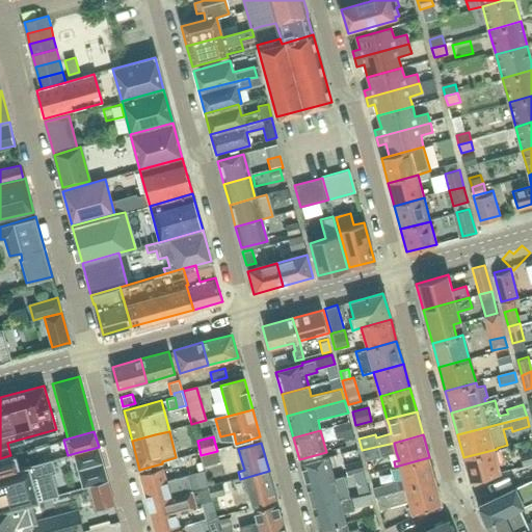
[(394,443),(362,450),(365,460),(381,456),(396,452),(394,443)]
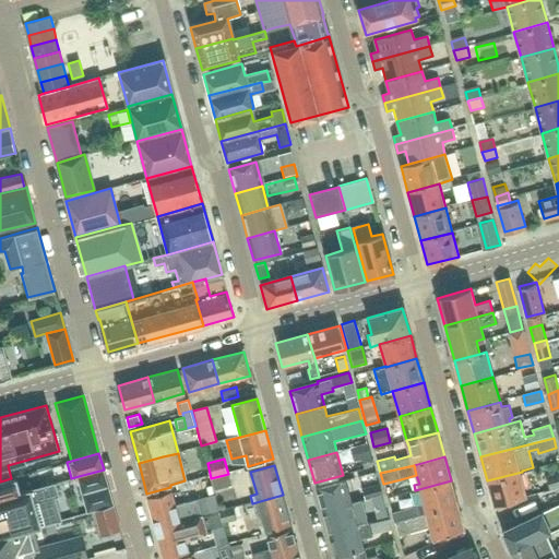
[(104,470),(79,476),(90,511),(106,507),(106,506),(114,503),(109,490),(104,470)]
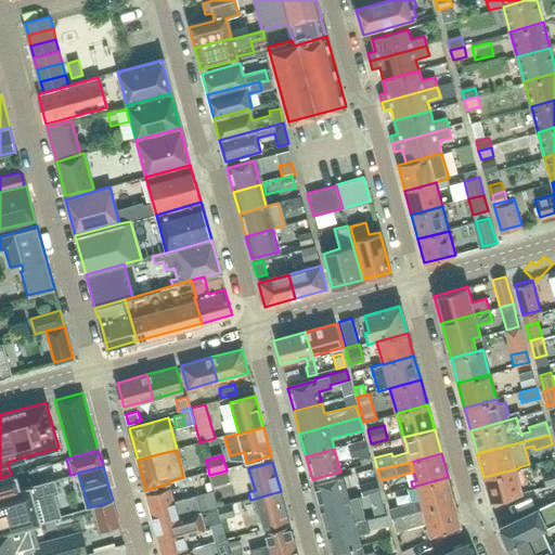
[(554,483),(554,467),(541,472),(545,487),(554,483)]
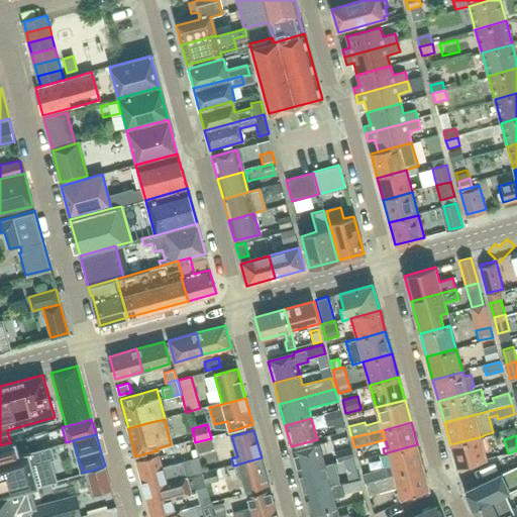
[(483,436),(450,444),(456,467),(486,458),(481,441),(484,440),(483,436)]
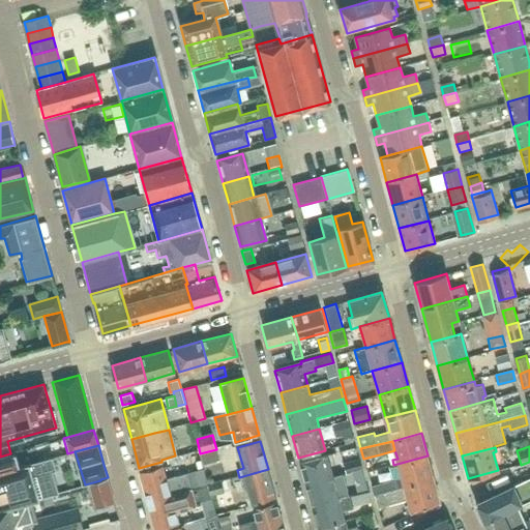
[(216,449),(200,453),(203,464),(219,461),(216,449)]
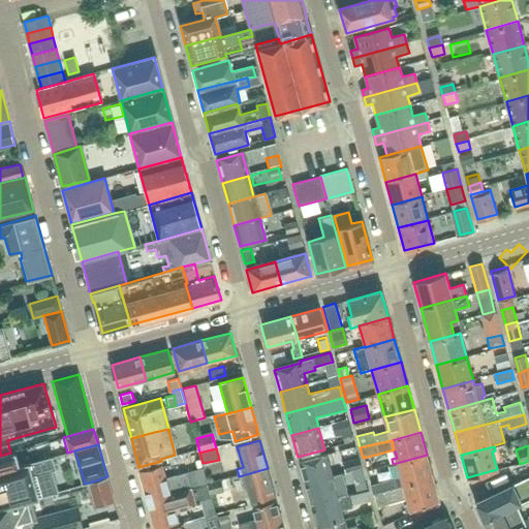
[(0,456),(0,471),(8,469),(17,467),(12,453),(10,453),(0,456)]
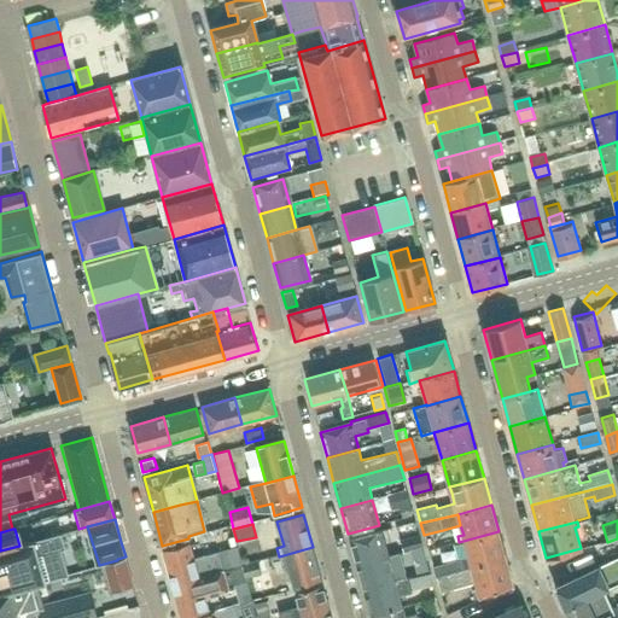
[(456,559),(432,565),(436,577),(506,558),(499,531),(459,542),(460,547),(466,544),(470,557),(458,560),(456,559)]
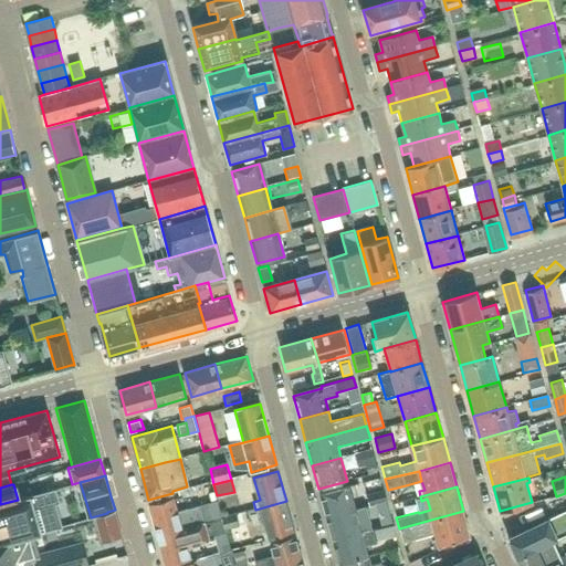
[(327,519),(355,511),(348,488),(321,495),(327,519)]
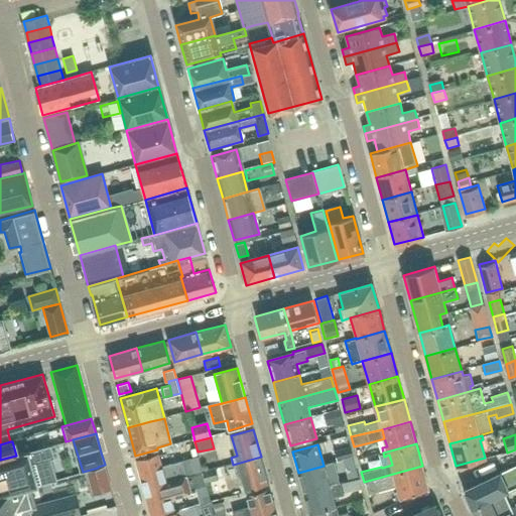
[(31,463),(56,456),(52,445),(16,456),(8,458),(0,460),(0,494),(9,492),(39,484),(31,463)]
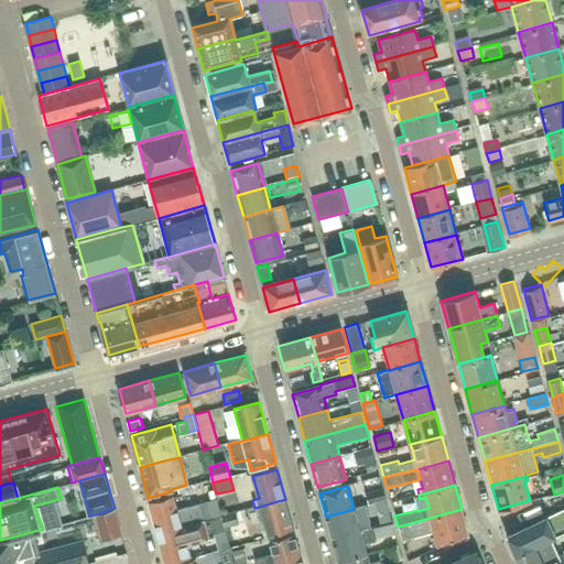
[(365,492),(368,505),(386,499),(382,488),(365,492)]
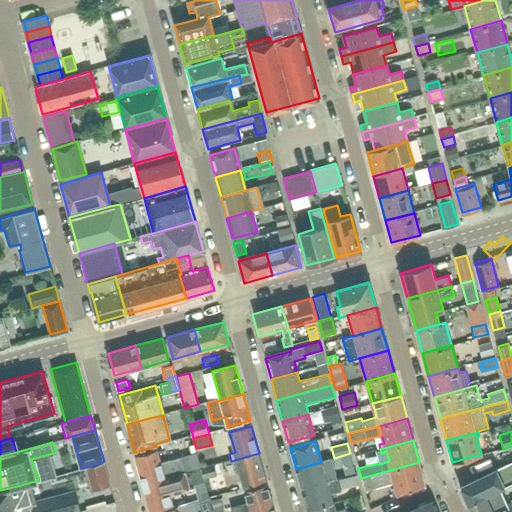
[(157,451),(136,457),(143,484),(165,478),(200,469),(195,452),(181,457),(160,462),(157,451)]
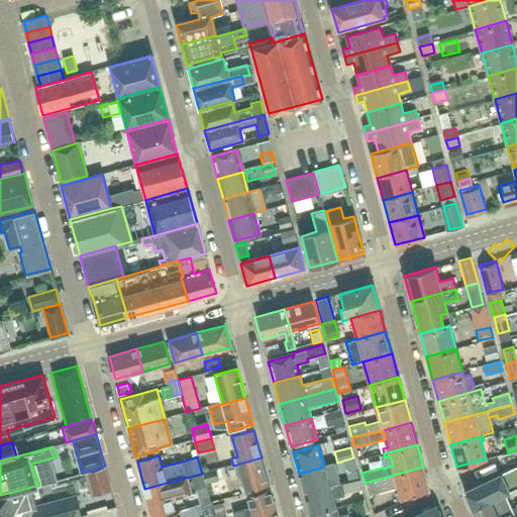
[(262,457),(233,466),(234,470),(240,468),(246,491),(269,485),(262,457)]
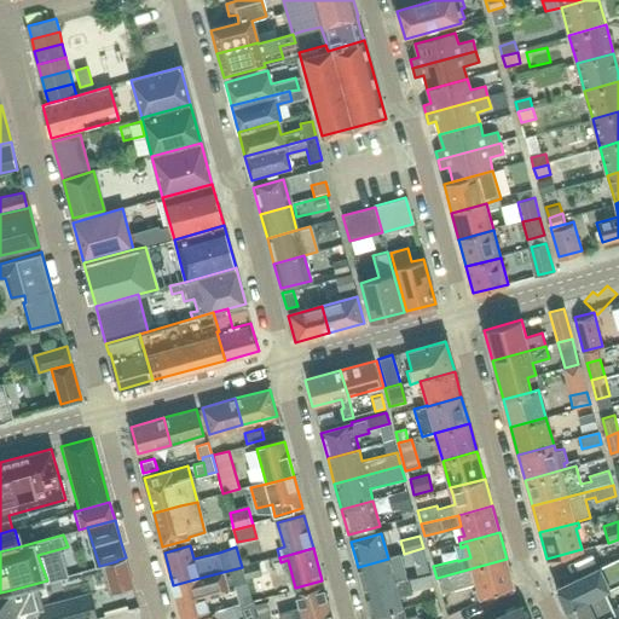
[(566,609),(606,591),(618,584),(618,556),(600,567),(555,588),(566,609)]
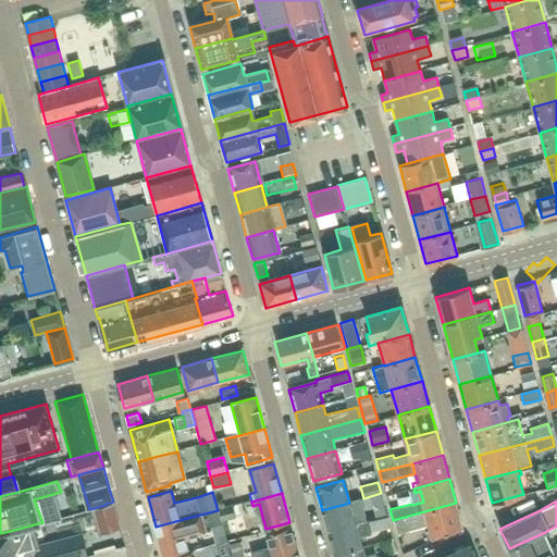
[(329,533),(356,524),(355,523),(349,503),(322,510),(329,533)]
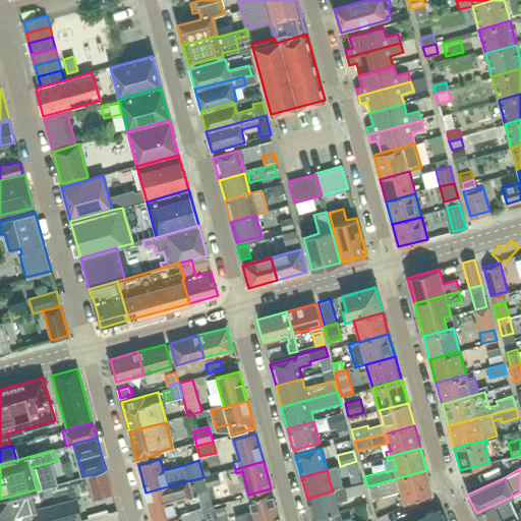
[(432,493),(426,470),(367,486),(370,499),(401,490),(403,498),(399,499),(400,505),(417,500),(416,497),(432,493)]
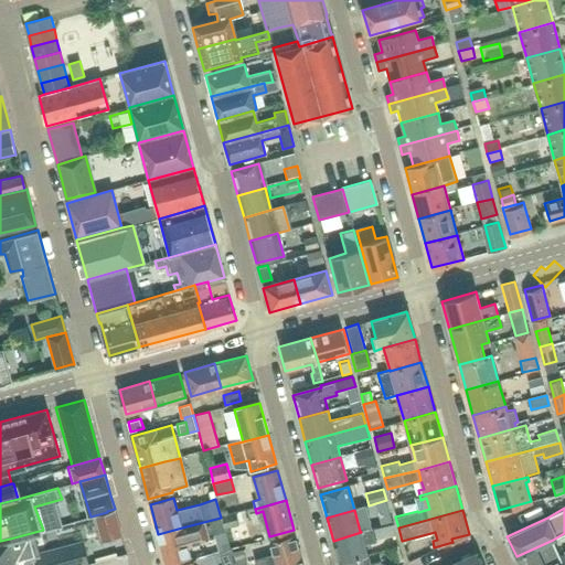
[(392,523),(388,512),(373,516),(377,528),(392,523)]
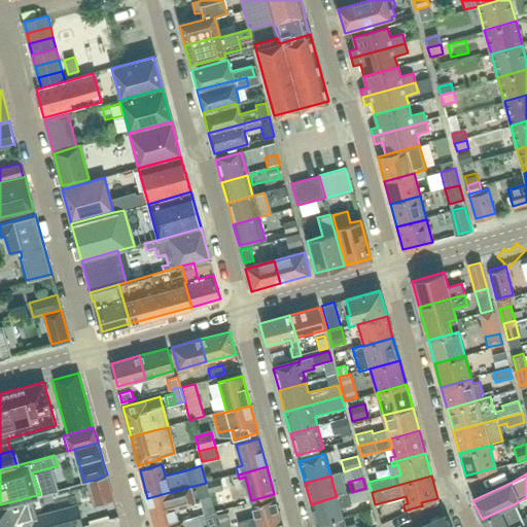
[(206,483),(209,493),(223,489),(220,479),(206,483)]
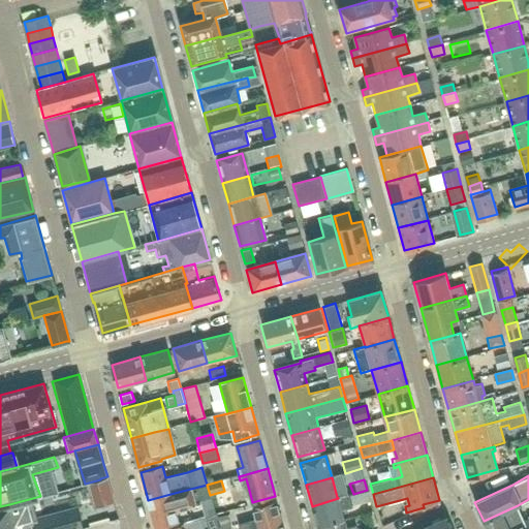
[(170,494),(148,500),(156,528),(179,523),(177,517),(175,510),(199,504),(198,502),(211,498),(210,495),(207,485),(170,494)]
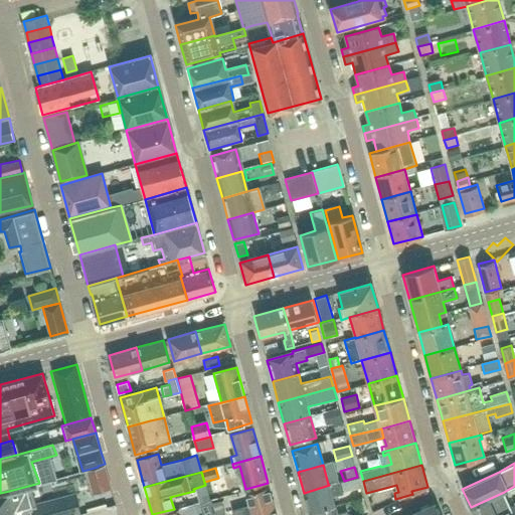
[(304,493),(310,514),(335,508),(332,496),(343,493),(343,492),(360,487),(361,487),(358,477),(357,477),(329,485),(304,493)]
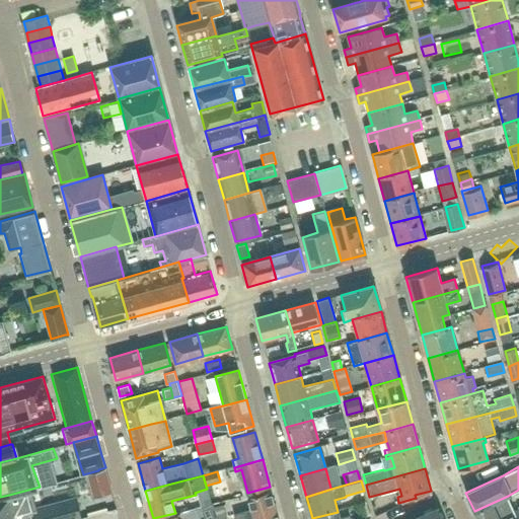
[(234,513),(235,518),(279,518),(272,492),(249,498),(252,509),(234,513)]
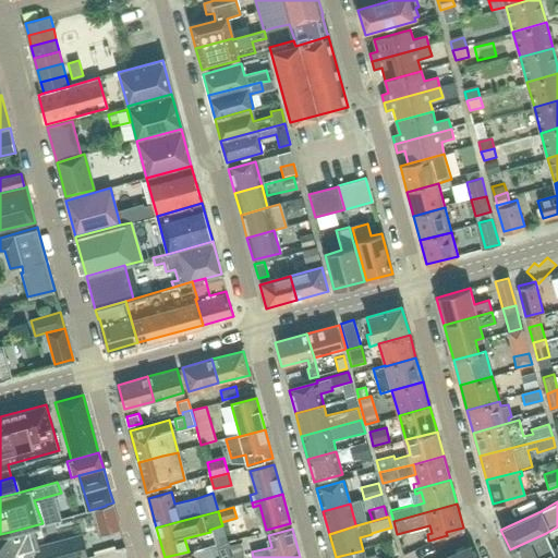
[(10,532),(0,534),(0,557),(16,557),(17,557),(10,532)]
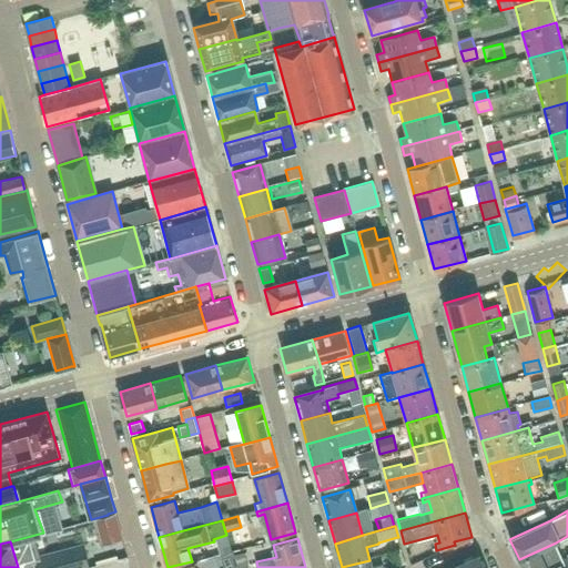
[(83,567),(89,567),(82,543),(33,557),(34,563),(36,567),(83,567)]
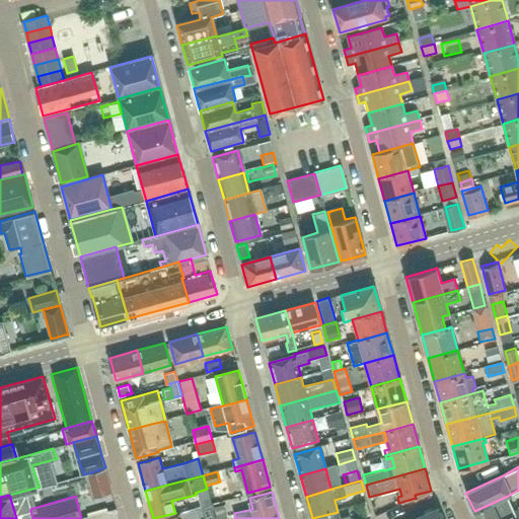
[(508,496),(474,511),(477,518),(510,518),(517,516),(508,496)]
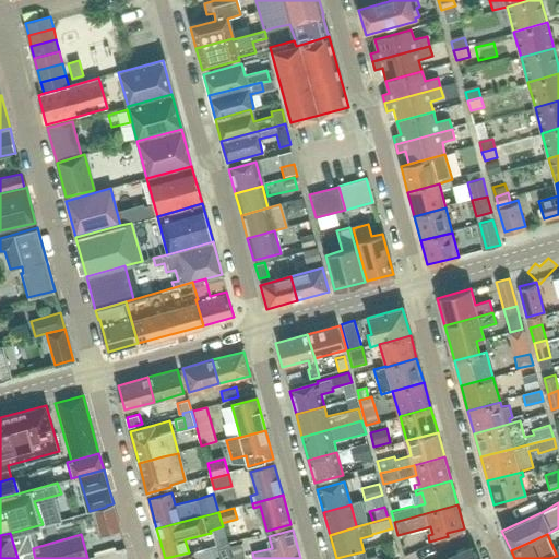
[(395,558),(399,558),(393,539),(385,543),(389,558),(395,558)]
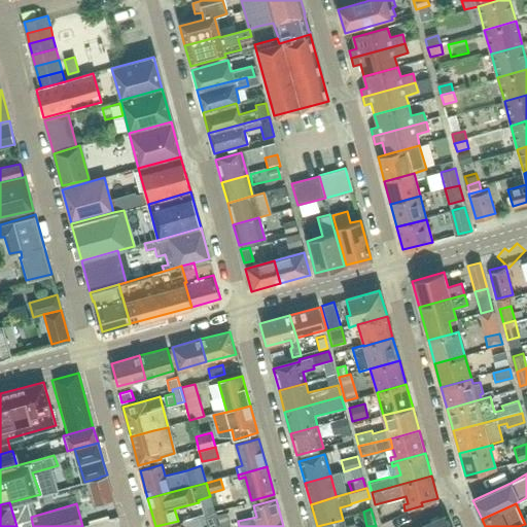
[(231,526),(226,512),(216,515),(219,526),(231,526)]
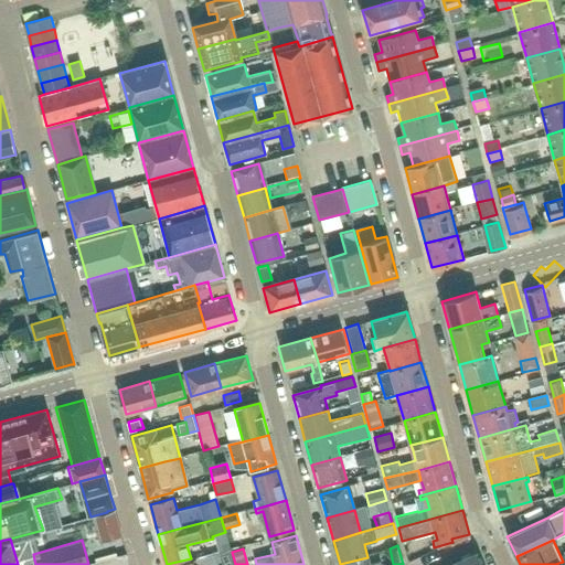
[(449,564),(480,564),(475,553),(449,564)]
